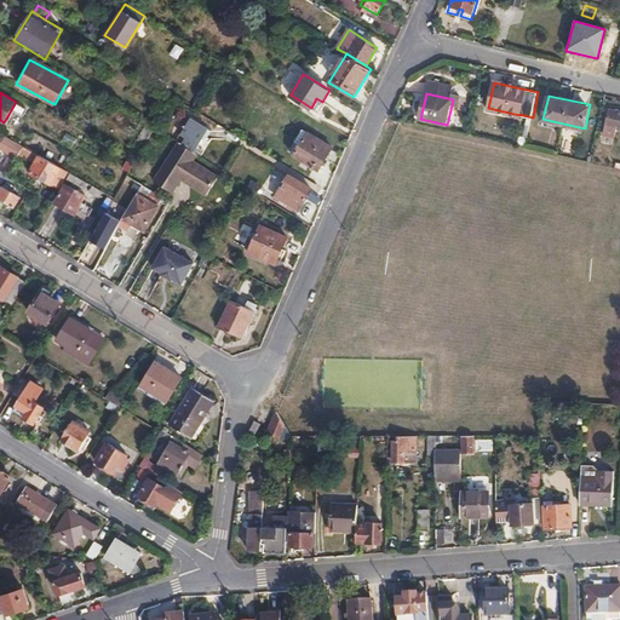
[(619,110),(610,109),(604,131),(615,133),(618,127),(619,127),(619,110)]
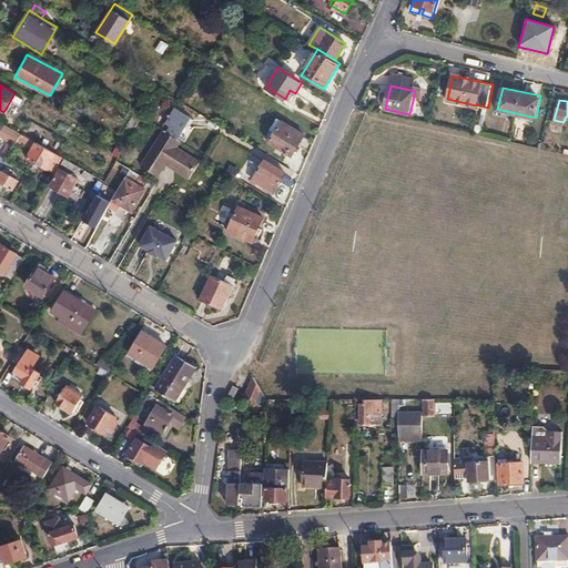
[(190,118),(174,108),(165,123),(181,132),(190,118)]
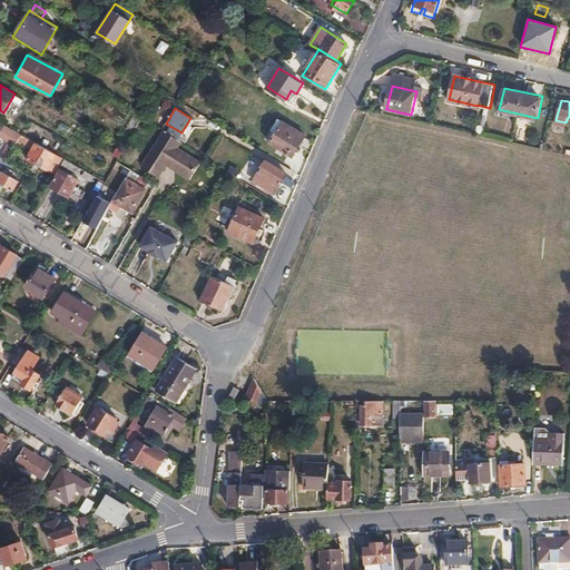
[(283,119),(271,140),(293,155),(306,134),(283,119)]
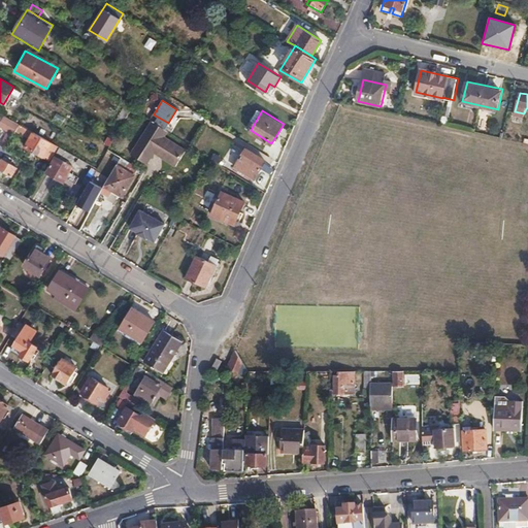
[(8,147),(17,132),(21,126),(8,119),(2,129),(7,131),(0,142),(0,144),(8,150),(8,147)]
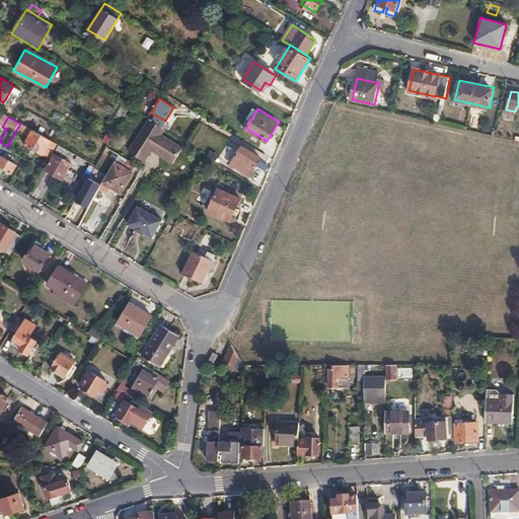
[(146,121),(127,153),(145,163),(151,153),(172,165),(181,149),(160,137),(164,131),(146,121)]
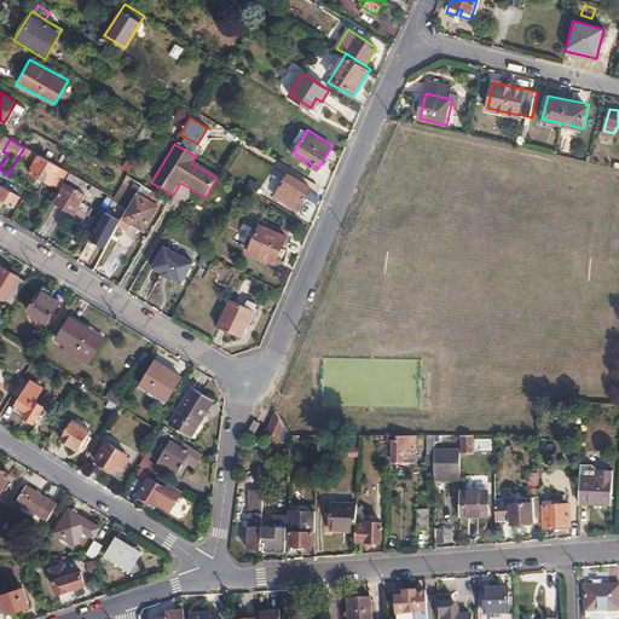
[(69,173),(48,162),(24,148),(19,155),(36,163),(30,174),(59,190),(69,173)]
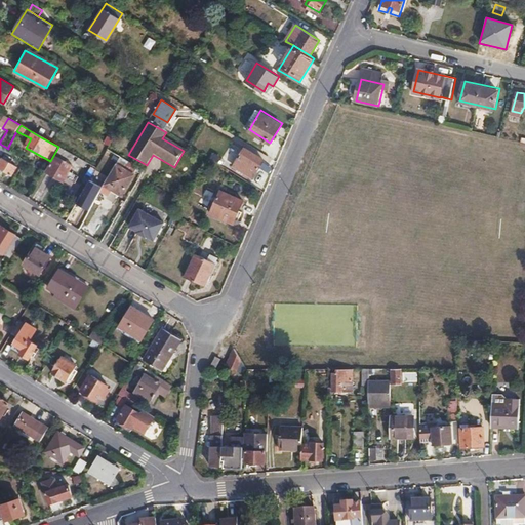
[(76,156),(59,148),(56,154),(64,158),(65,156),(73,161),(76,156)]
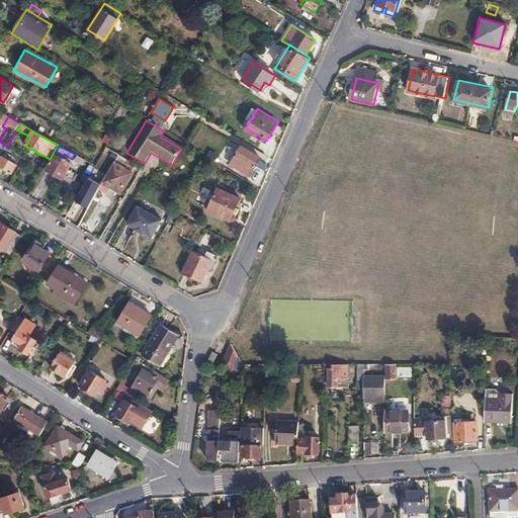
[(261,158),(242,146),(232,162),(251,175),(261,158)]
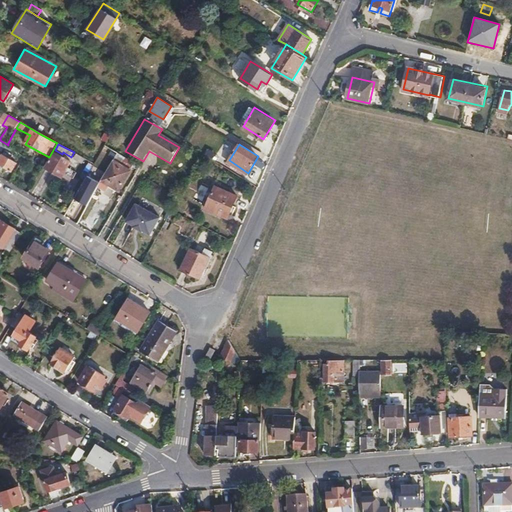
[(63,178),(72,163),(54,153),(45,168),(63,178)]
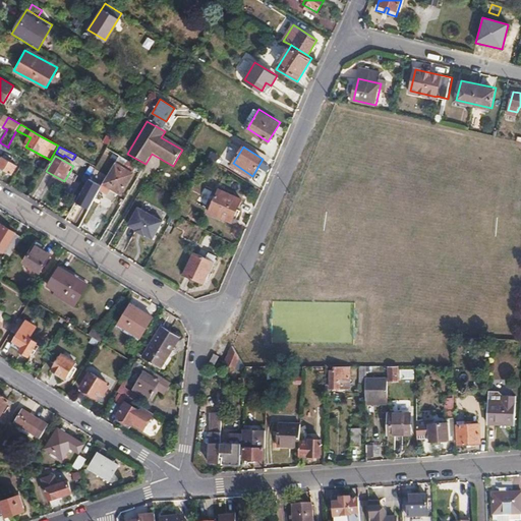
[(83,167),(87,162),(78,157),(76,162),(83,167)]
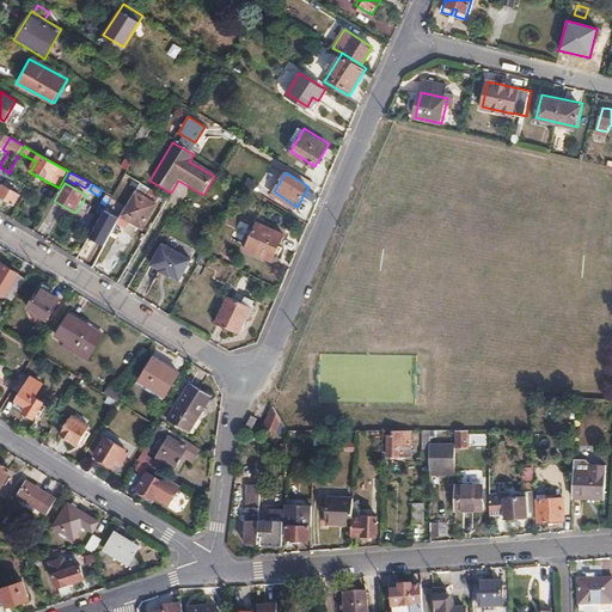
[(0,196),(17,206),(23,196),(5,185),(0,194),(0,196)]
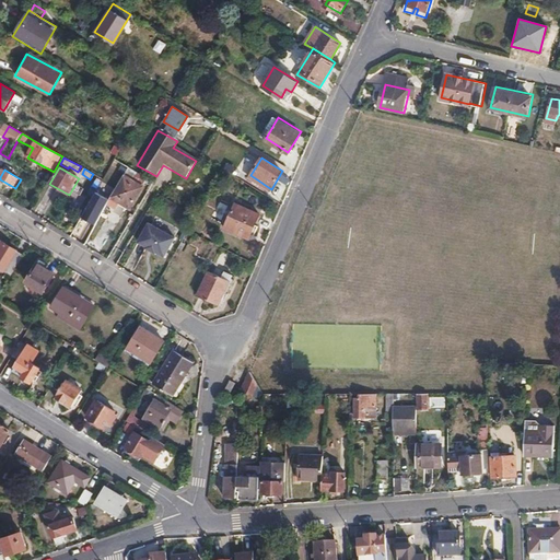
[(114,199),(131,210),(146,188),(127,177),(114,199)]
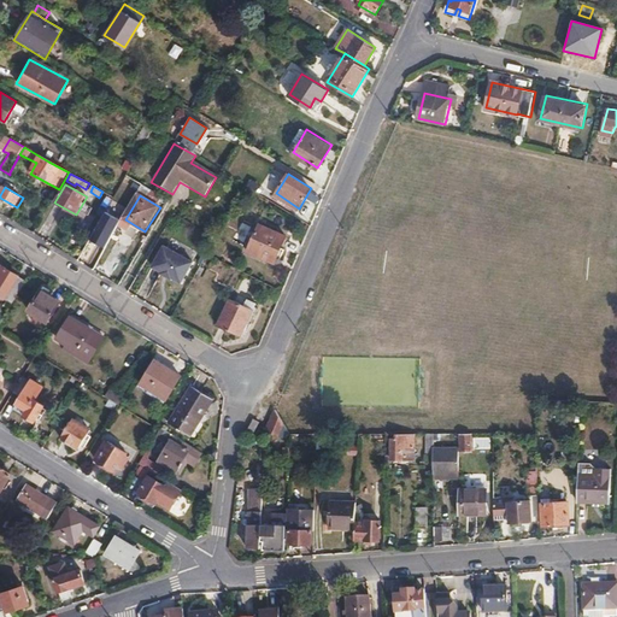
[(286,235),(258,224),(247,250),(275,262),(286,235)]
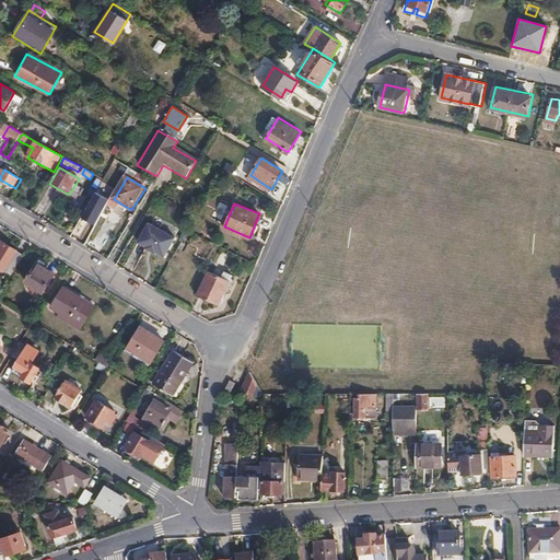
[(175,237),(149,223),(139,242),(147,247),(147,248),(155,253),(156,252),(165,257),(175,237)]
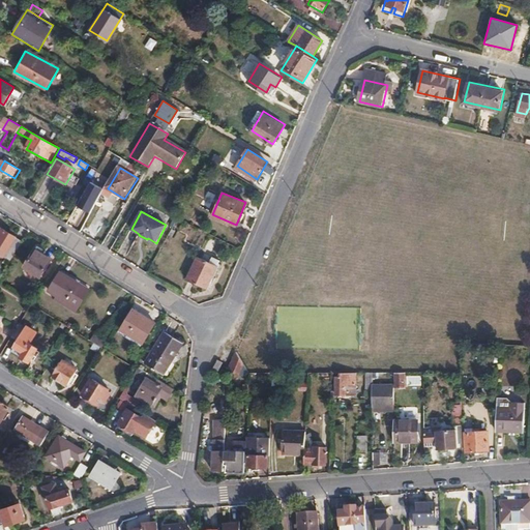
[(0,255),(11,263),(24,243),(0,228),(0,255)]
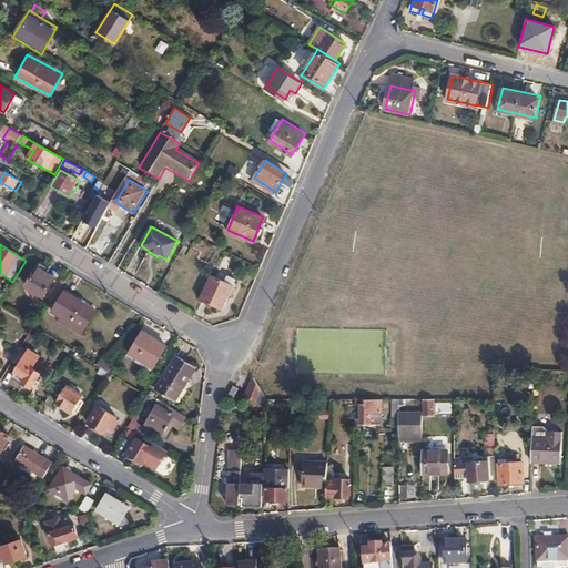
[(30,287),(46,297),(58,280),(41,269),(30,287)]
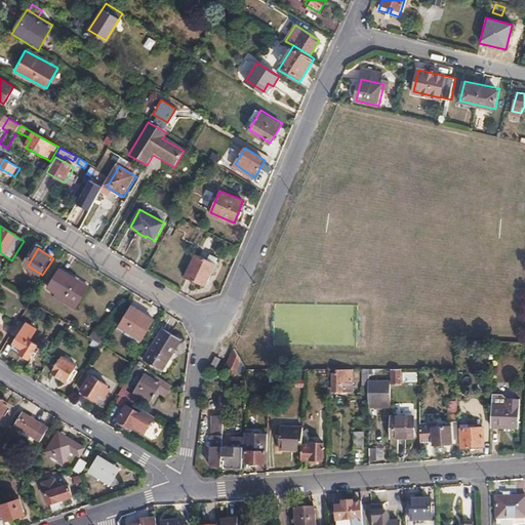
[(208,259),(195,254),(185,278),(205,287),(218,258),(210,254),(208,259)]
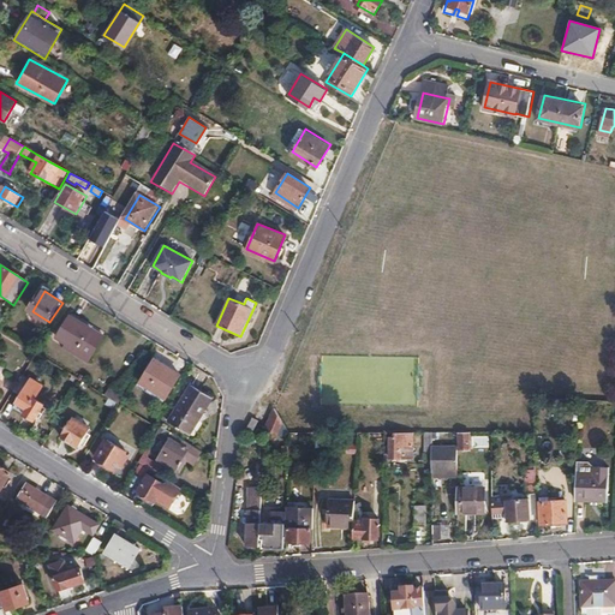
[(93,358),(106,338),(75,317),(61,339),(93,358)]
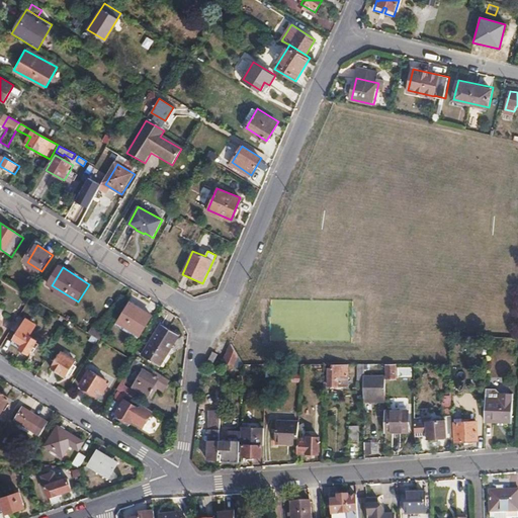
[(150,315),(130,301),(117,321),(138,334),(150,315)]
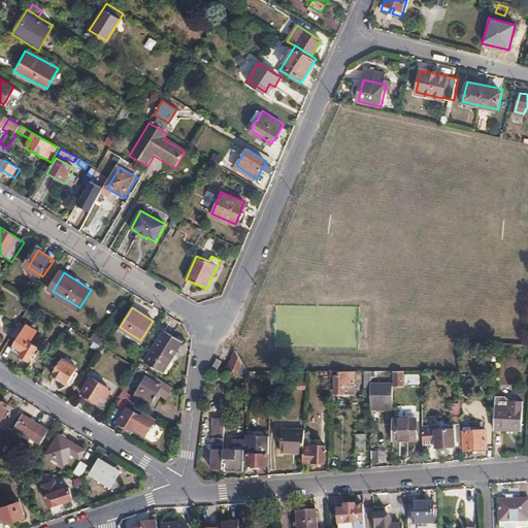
[(29,326),(23,321),(13,335),(20,339),(29,326)]
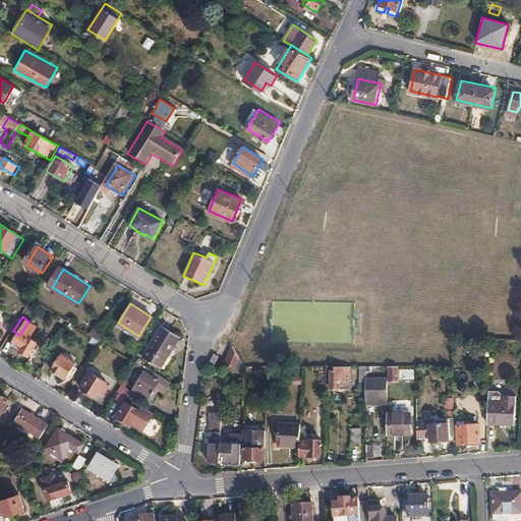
[(38,328),(29,322),(19,335),(13,346),(31,357),(39,343),(31,338),(38,328)]
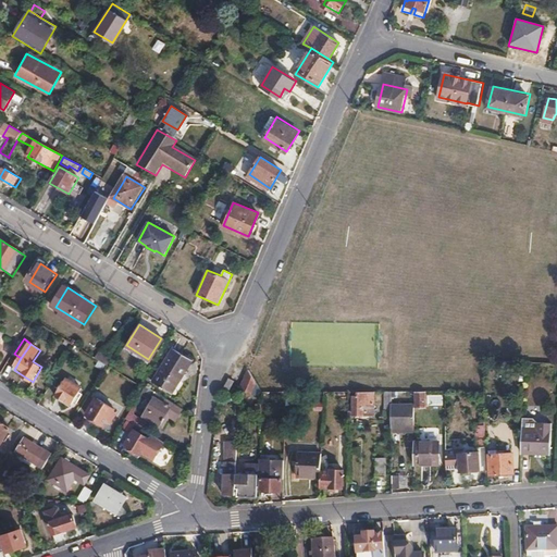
[(156,382),(174,394),(183,380),(180,378),(192,358),(176,348),(164,367),(156,382)]
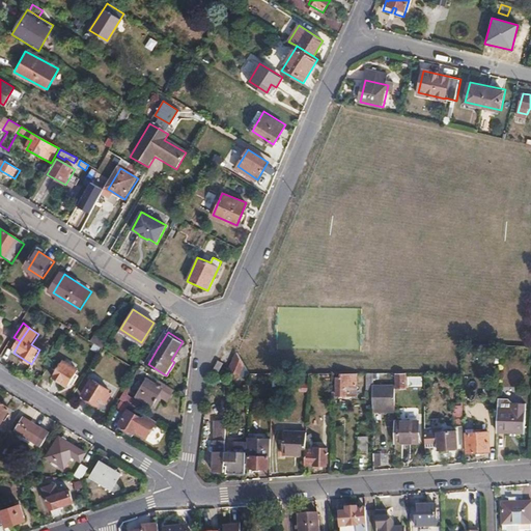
[(245,366),(239,354),(234,362),(229,371),(238,374),(241,374),(245,366)]
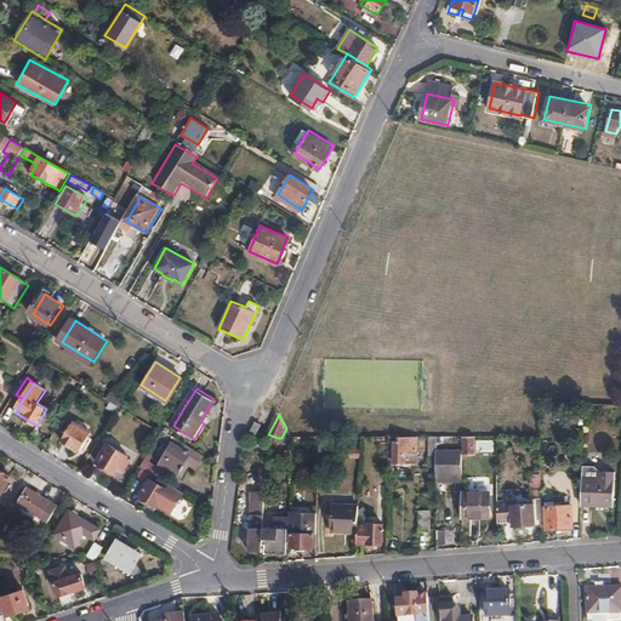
[(92,433),(74,421),(62,440),(80,453),(92,433)]
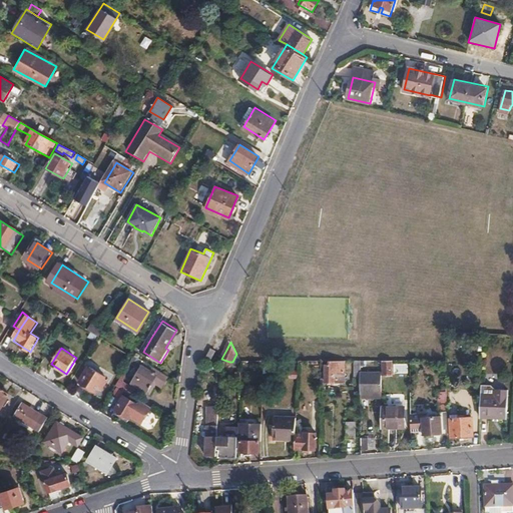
[(136,356),(132,363),(142,369),(133,384),(148,393),(153,385),(152,385),(154,381),(155,382),(162,386),(168,376),(136,356)]
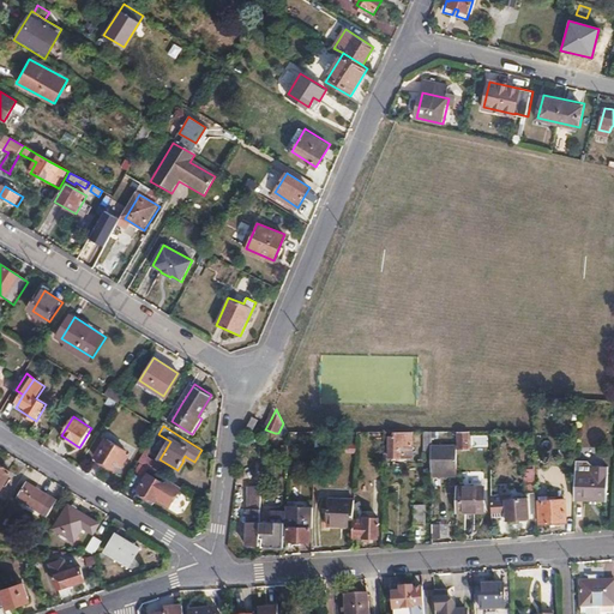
[(471,435),(461,434),(461,451),(469,451),(469,445),(471,445),(471,435)]
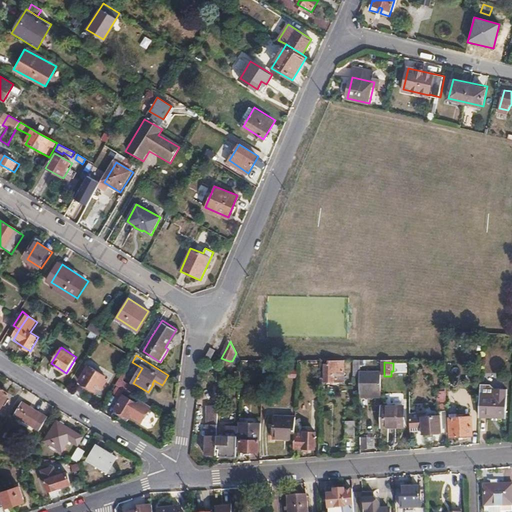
[(345,363),(330,363),(330,366),(326,366),(326,383),(345,383),(345,363)]
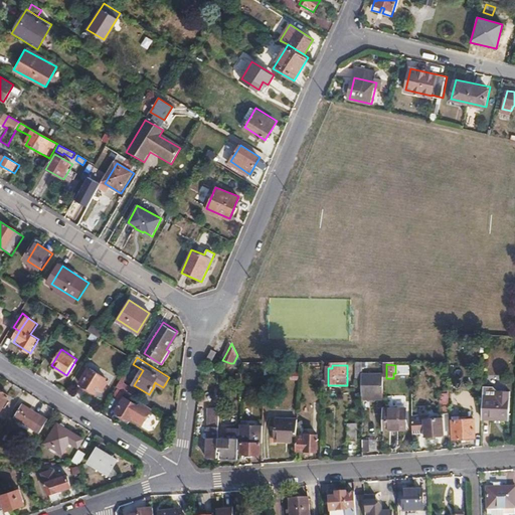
[(98,393),(107,378),(91,368),(81,383),(98,393)]
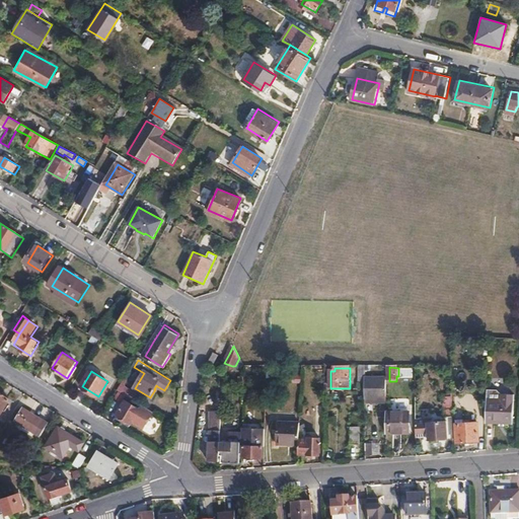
[(387,379),(366,378),(366,400),(387,400),(387,379)]
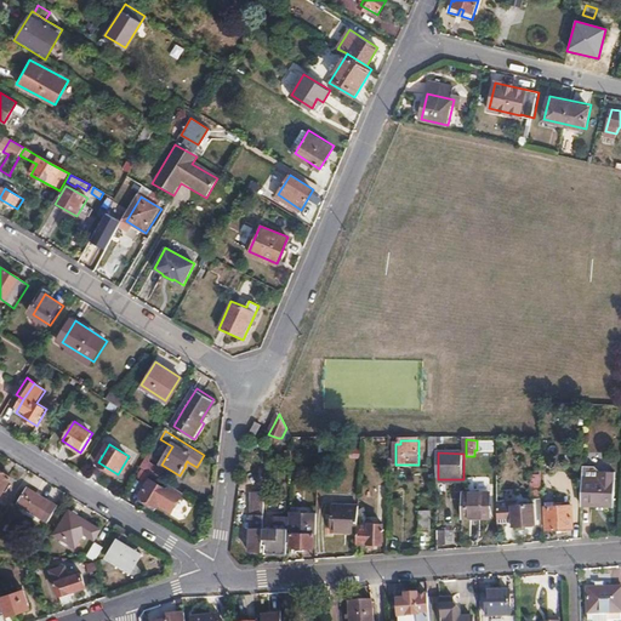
[(147,460),(142,467),(161,479),(165,472),(147,460)]
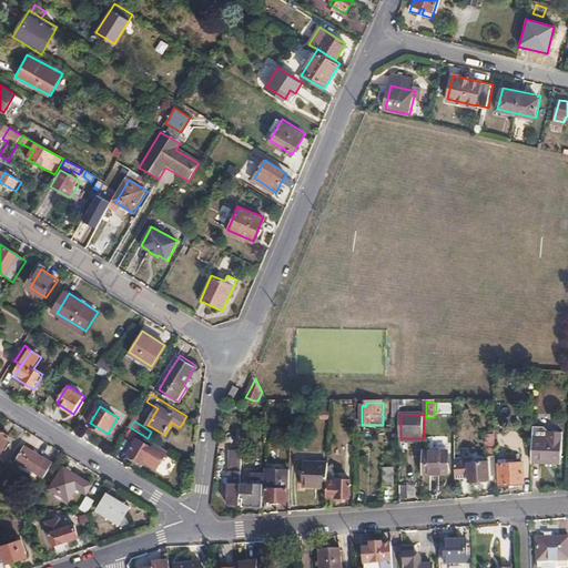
[(170,426),(164,435),(166,437),(175,424),(172,423),(171,422),(169,426),(170,426)]
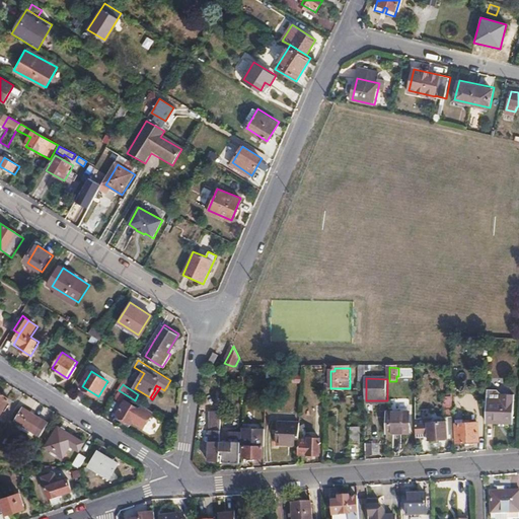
[(0,415),(9,399),(0,393),(0,415)]
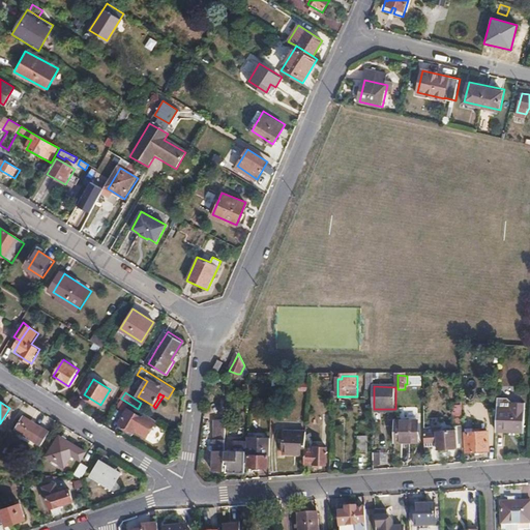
[(457,425),(463,424),(463,404),(454,404),(454,424),(457,425)]
